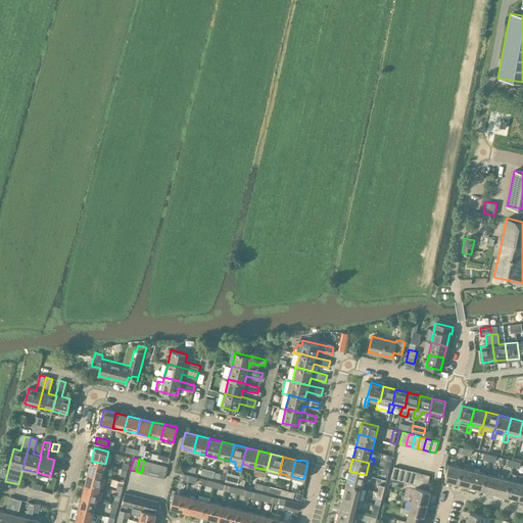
[(91,461),(88,472),(102,476),(105,464),(91,461)]
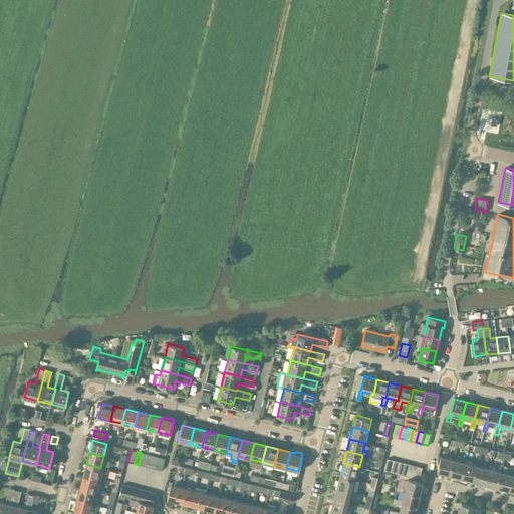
[(142,453),(139,465),(145,466),(148,454),(142,453)]
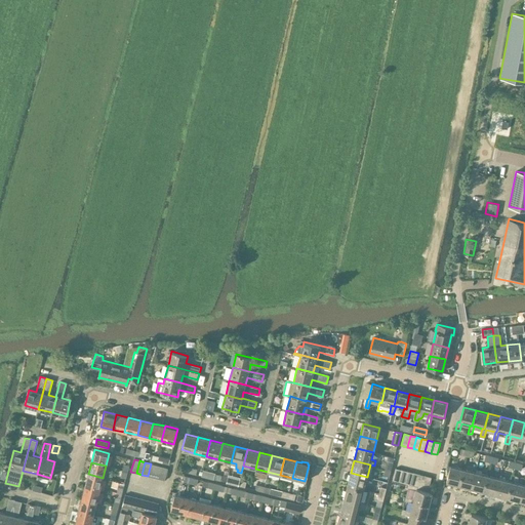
[(151,463),(148,476),(153,477),(156,466),(151,463)]
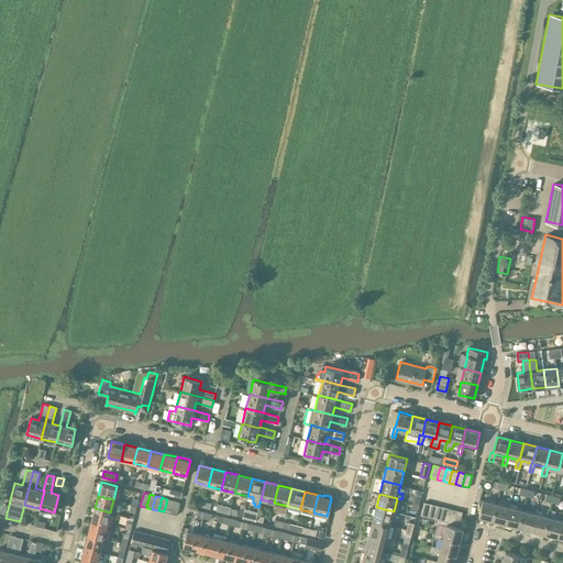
[(170,514),(174,500),(167,499),(164,511),(170,514)]
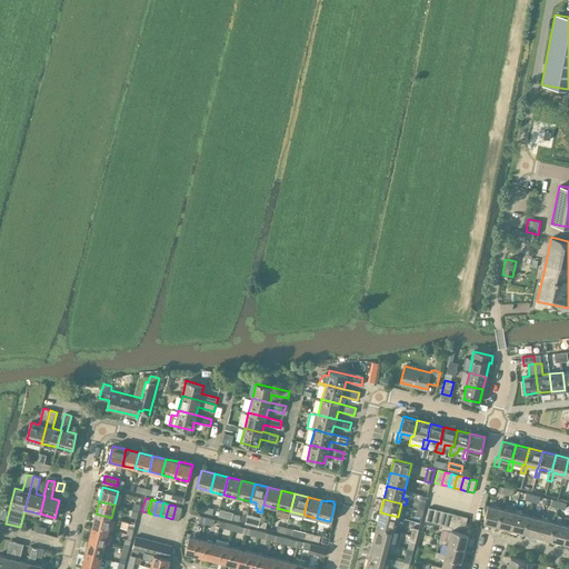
[(176,506),(172,519),(178,520),(181,507),(176,506)]
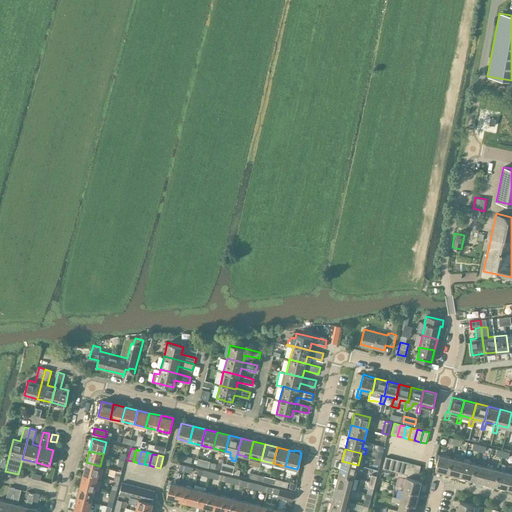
[(435,470),(447,473),(451,458),(439,455),(435,470)]
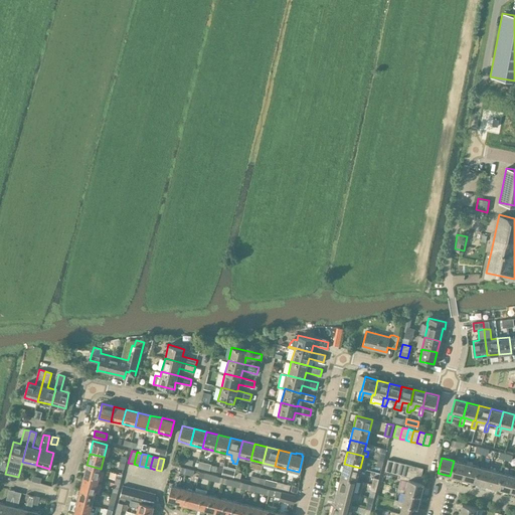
[(390,473),(393,461),(388,459),(385,471),(390,473)]
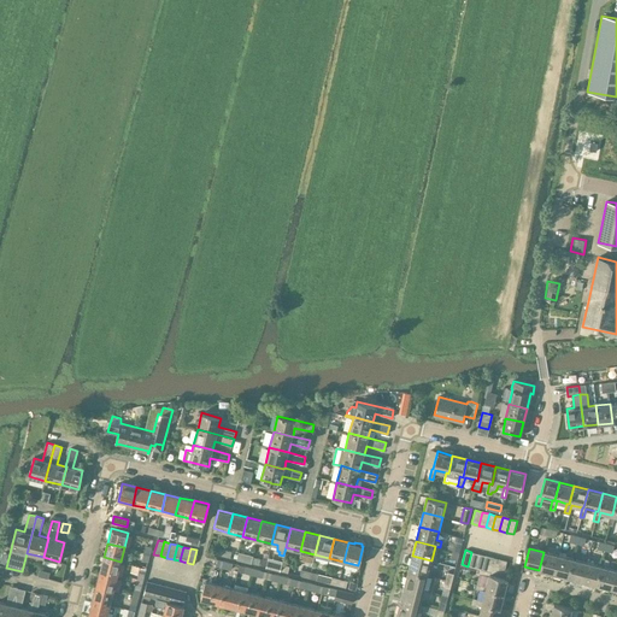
[(251,563),(253,557),(253,556),(239,552),(238,554),(236,559),(251,563)]
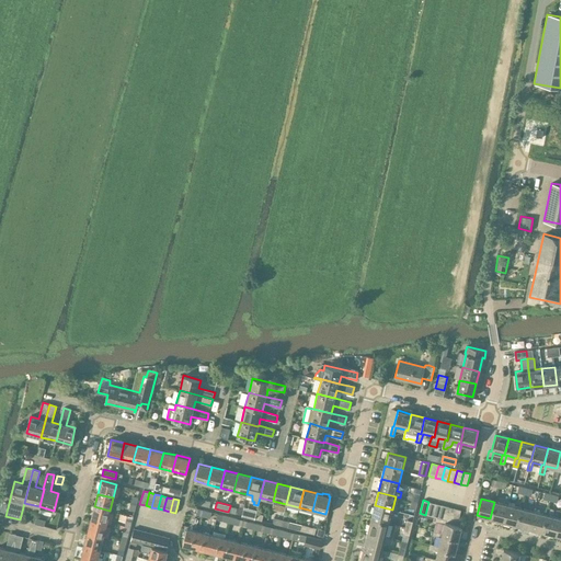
[(432,516),(435,503),(428,502),(425,515),(432,516)]
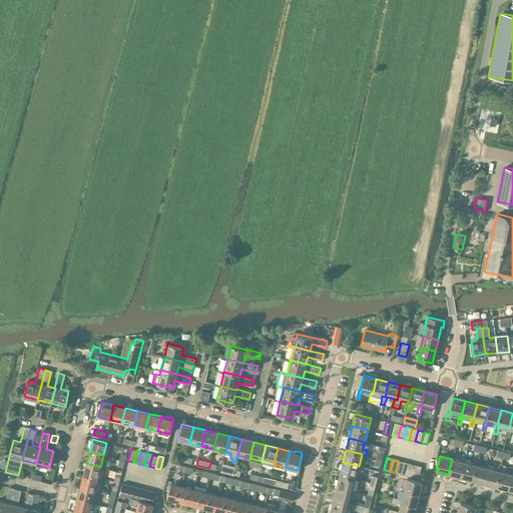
[(464,462),(452,459),(448,474),(460,477),(464,462)]
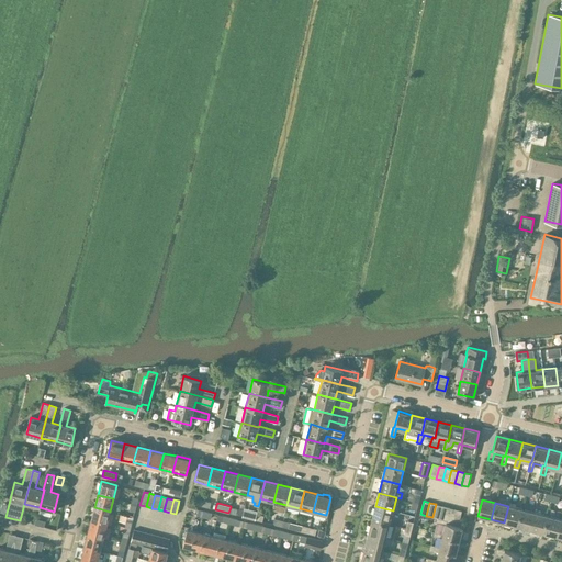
[(433,517),(437,518),(439,519),(442,506),(436,504),(433,517)]
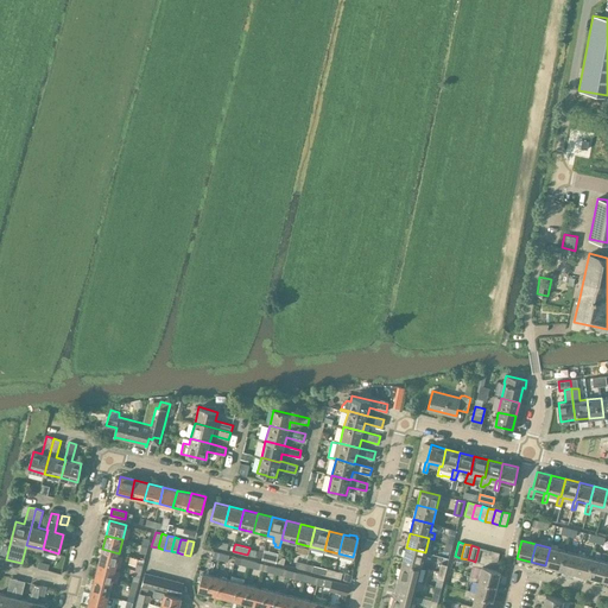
[(403,562),(420,567),(425,552),(406,548),(403,562)]
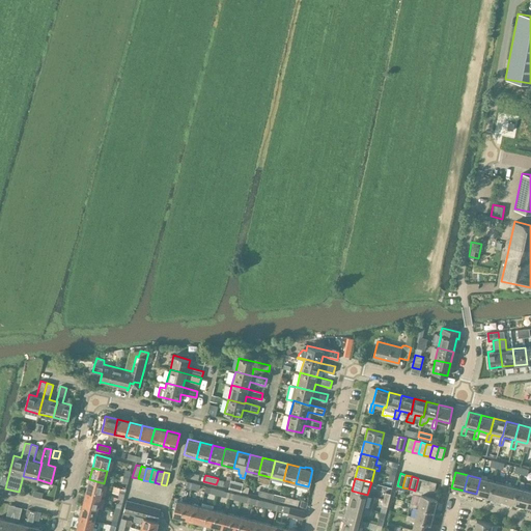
[(421,492),(424,479),(418,478),(415,491),(421,492)]
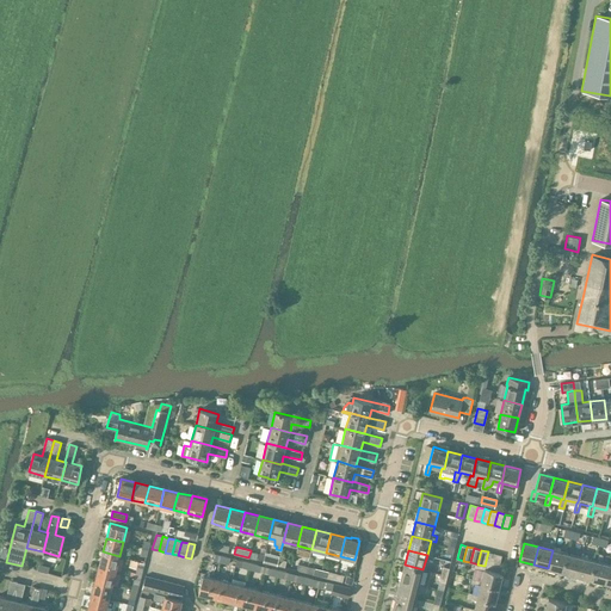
[(567,554),(553,550),(548,568),(562,572),(567,554)]
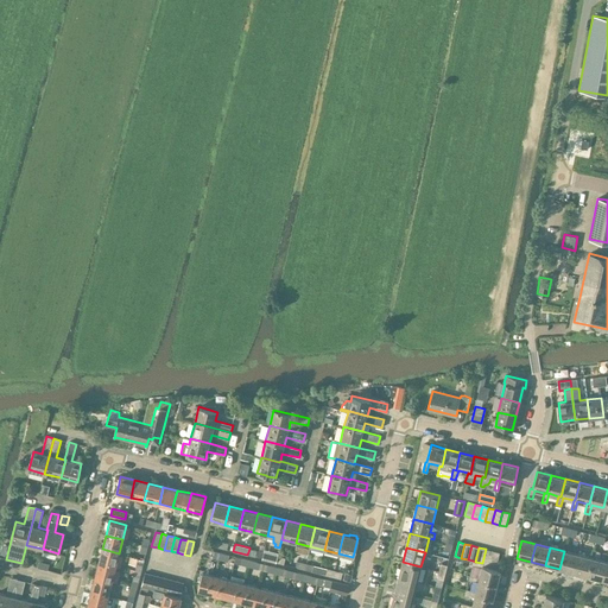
[(99,563),(115,568),(119,553),(102,549),(99,563)]
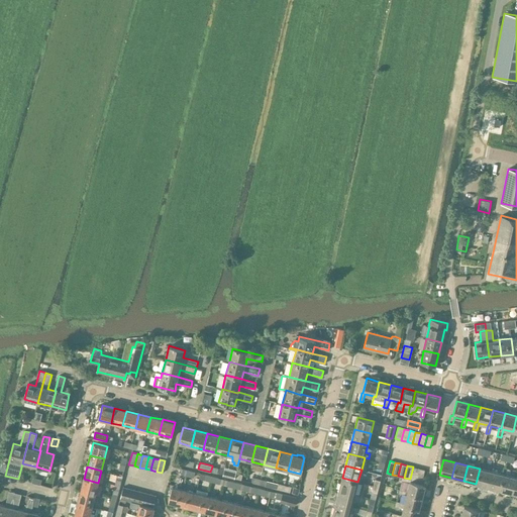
[(410,481),(415,483),(419,469),(413,467),(410,479),(411,480),(410,481)]
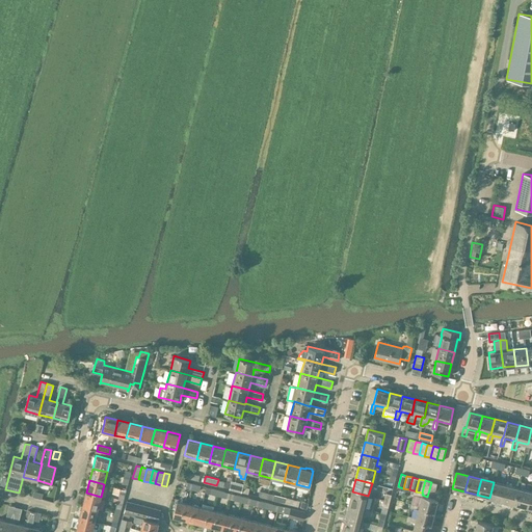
[(436,483),(431,482),(427,497),(433,498),(436,483)]
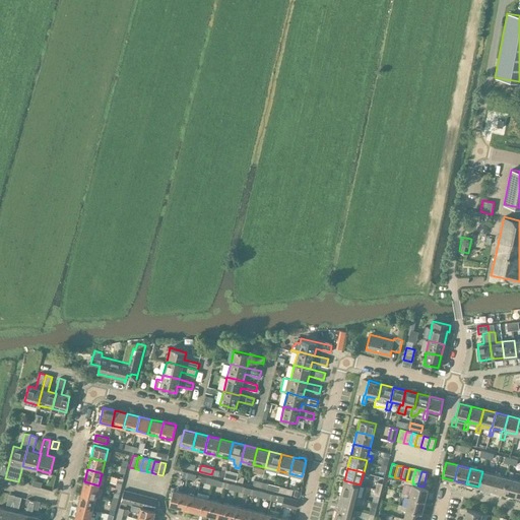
[(491,490),(495,474),(482,471),(478,486),(491,490)]
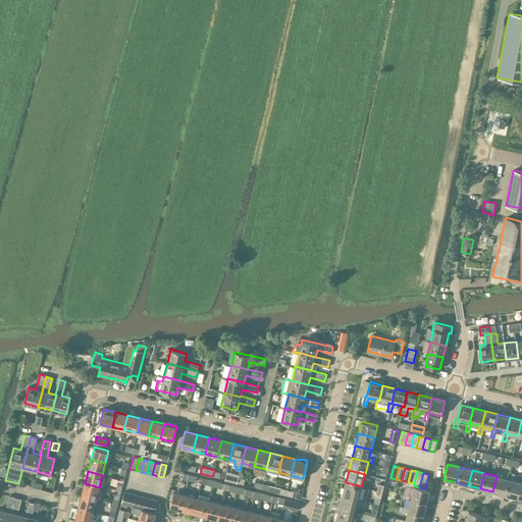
[(504,494),(508,479),(497,476),(492,491),(504,494)]
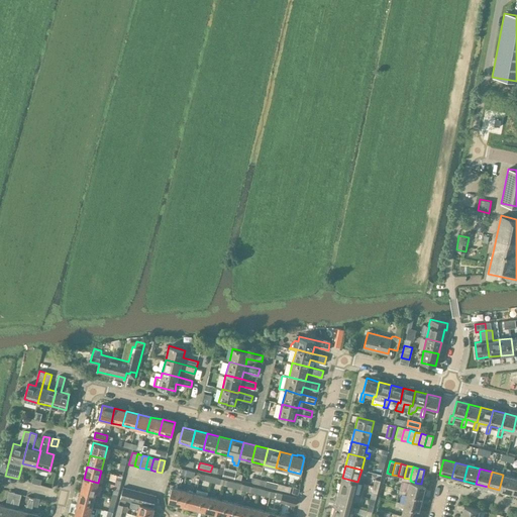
[(110,486),(119,488),(122,476),(111,474),(109,479),(116,481),(115,485),(111,484),(110,486)]
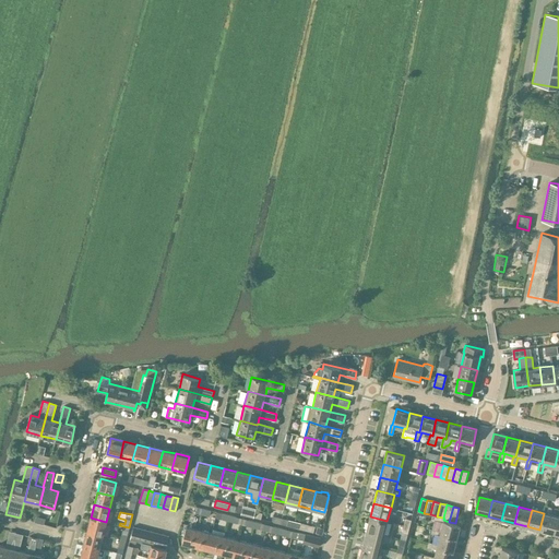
[(539,530),(552,533),(557,516),(544,513),(539,530)]
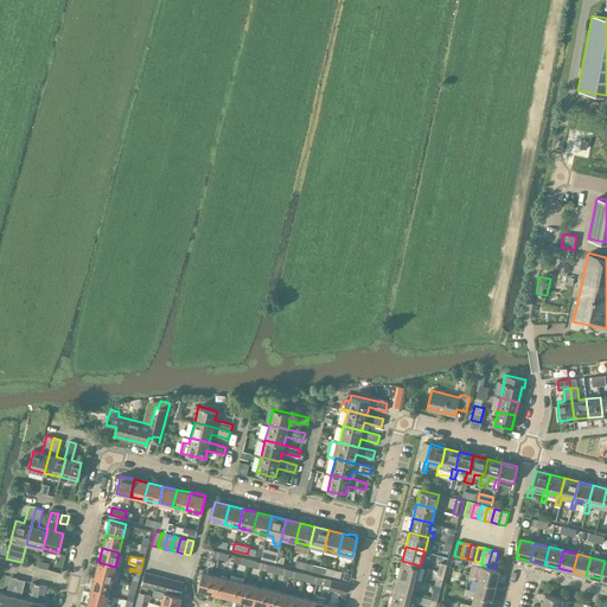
[(480,567),(478,576),(478,579),(496,583),(499,569),(494,568),(487,567),(481,564),(483,563),(481,562),(474,561),(472,560),(472,564),(480,567)]
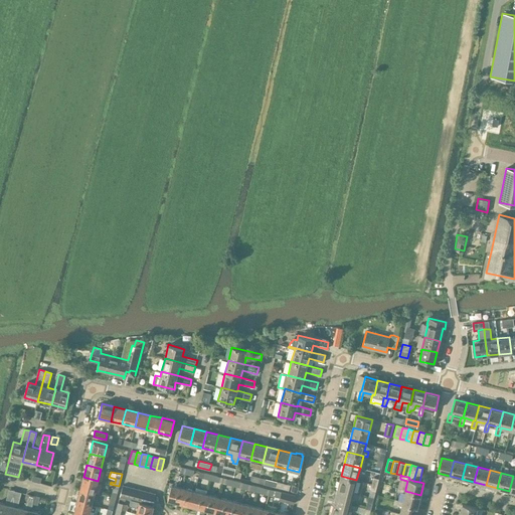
[(356,480),(341,476),(337,488),(353,492),(356,480)]
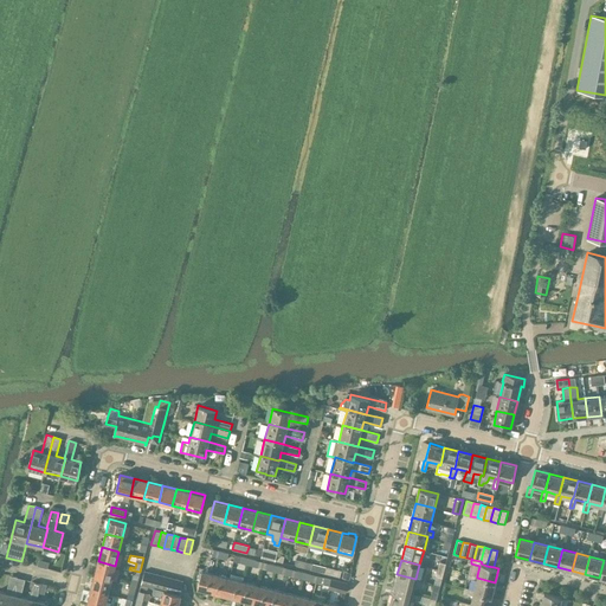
[(111,580),(115,566),(98,561),(95,575),(111,580)]
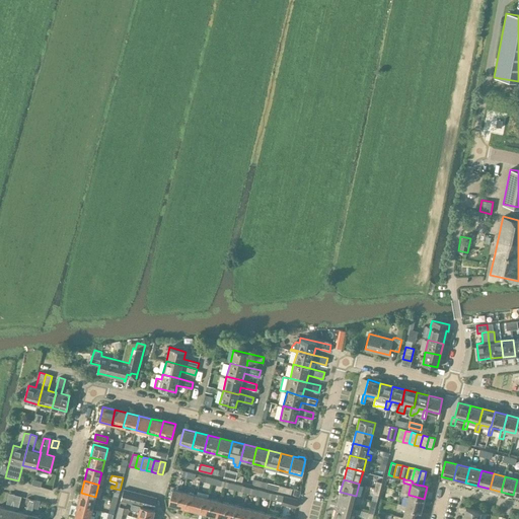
[(118,496),(120,490),(110,488),(110,490),(115,491),(114,495),(118,496)]
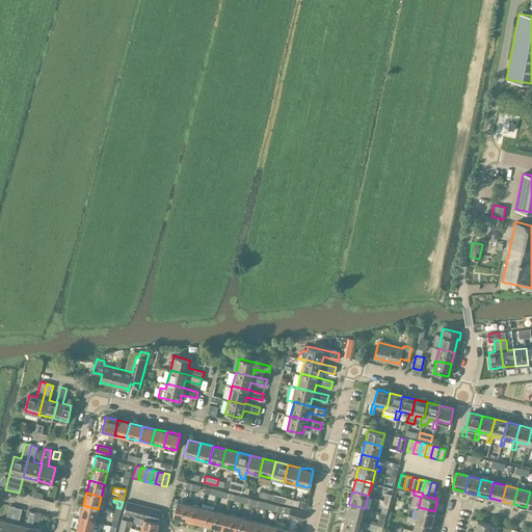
[(129,514),(132,502),(127,501),(124,512),(129,514)]
